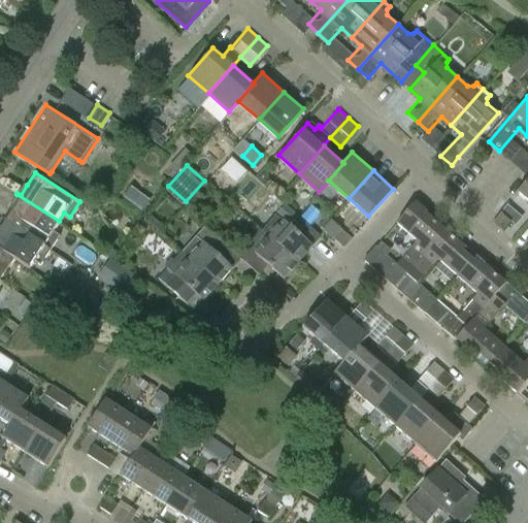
[(527,177),(518,190),(527,199),(527,177)]
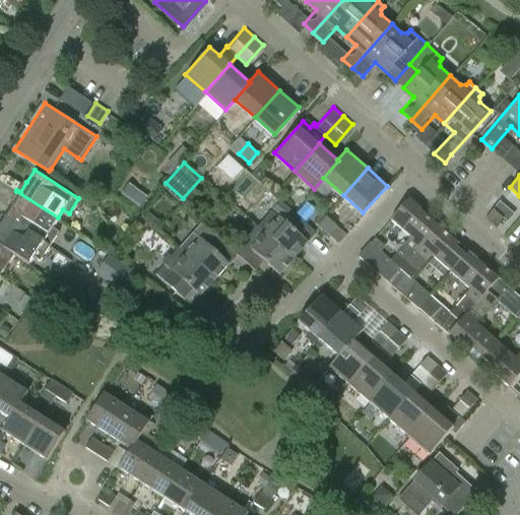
[(58,217),(16,191),(12,197),(15,200),(5,214),(50,244),(59,229),(53,226),(58,217)]
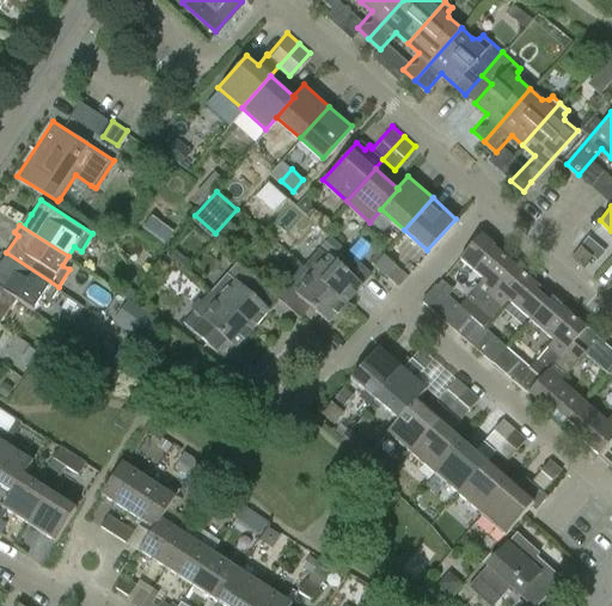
[(457,331),(515,262),(479,231),(459,255),(483,275),(459,303),(435,282),(421,299),(433,310),(457,331)]
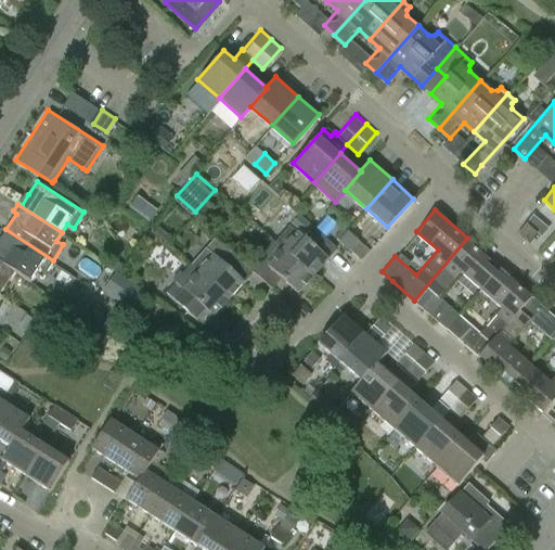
[(274,238),(283,245),(312,271),(327,255),(310,240),(320,229),(299,210),(274,238)]
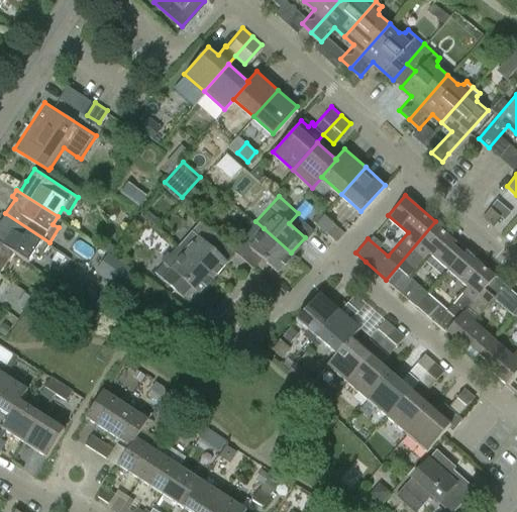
[(490,206),(482,215),(492,223),(500,214),(490,206)]
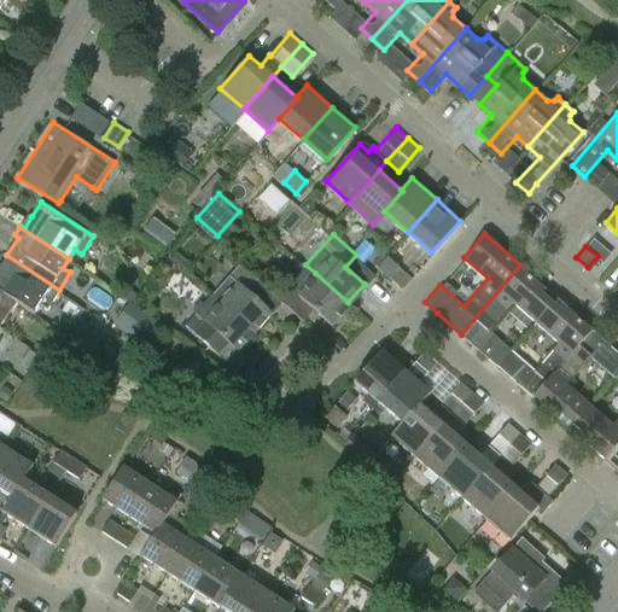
[(59,290),(6,255),(0,264),(0,269),(12,278),(4,291),(17,299),(16,299),(35,312),(41,302),(47,306),(59,290)]
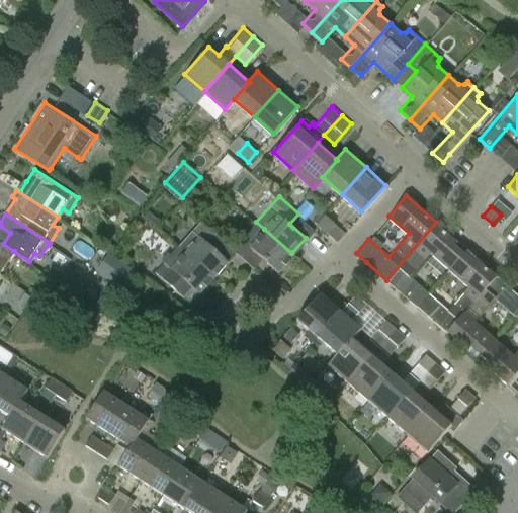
[(200,218),(178,244),(213,274),(227,259),(211,245),(221,236),(200,218)]
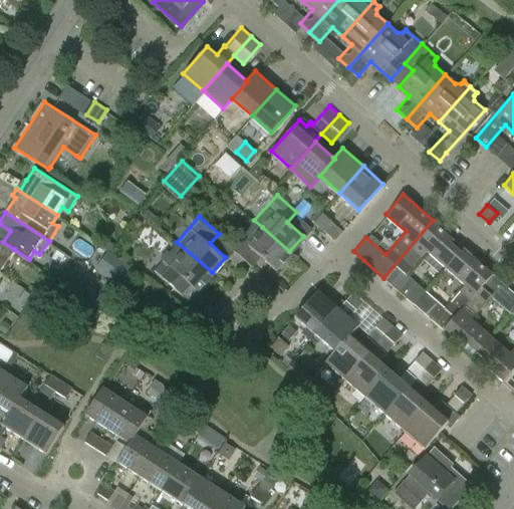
[(413,303),(426,289),(406,272),(427,248),(446,266),(463,246),(433,220),(383,278),(403,294),(413,303)]
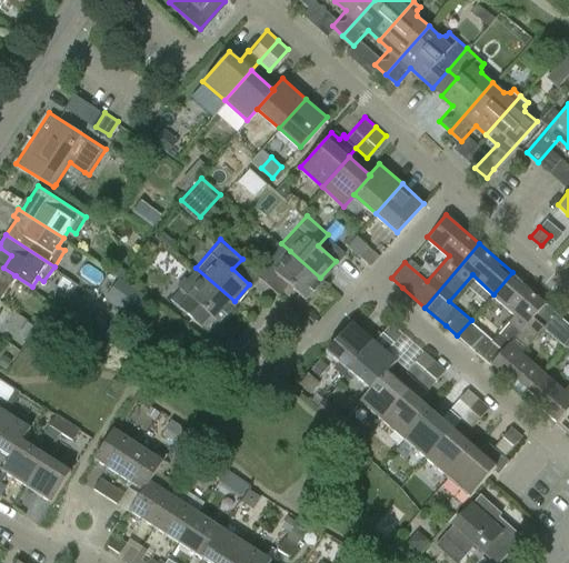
[(306,295),(320,278),(290,251),(276,269),(267,261),(257,272),(279,291),(288,280),(306,295)]
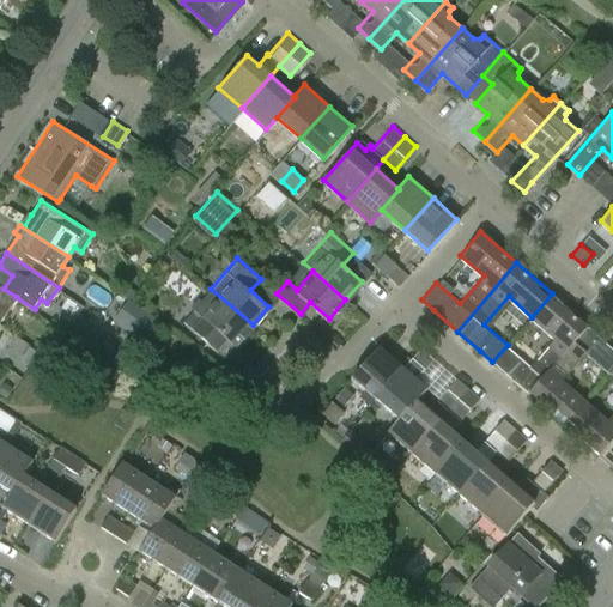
[(17,297),(4,289),(0,285),(0,321),(16,297),(17,297)]
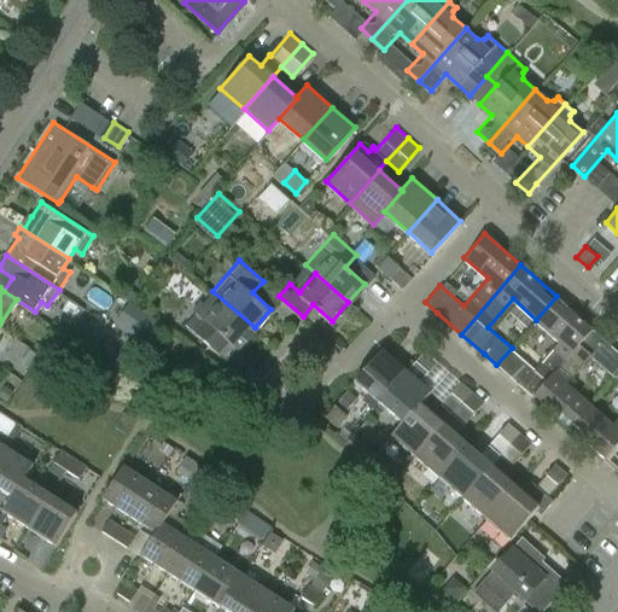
[(238,347),(255,327),(213,291),(204,301),(200,298),(193,306),(196,309),(185,321),(209,343),(220,331),(238,347)]
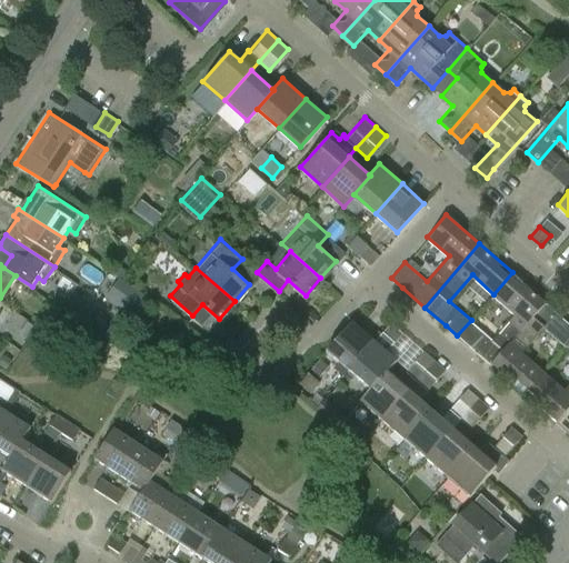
[(512,272),(493,294),(516,313),(492,339),(471,320),(457,335),(468,344),(489,363),(545,301),(512,272)]
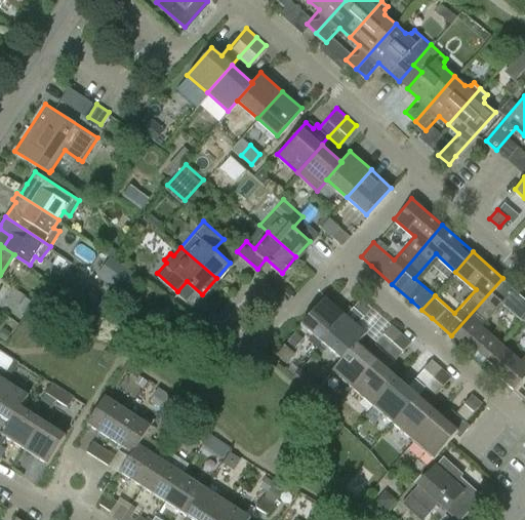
[(502,278),(451,335),(482,362),(499,342),(480,325),(500,302),(511,310),(521,318),(524,313),(524,297),(523,295),(502,278)]
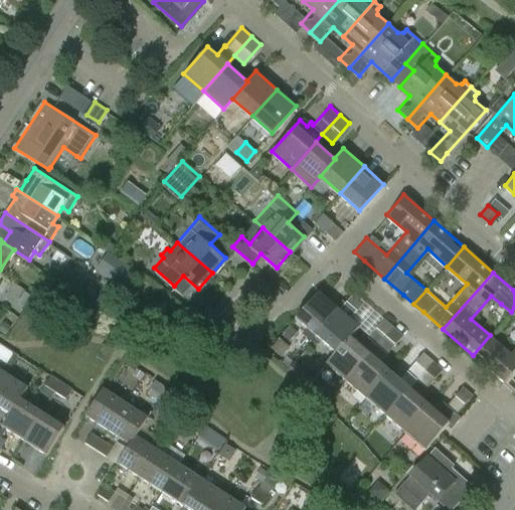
[(315,335),(338,308),(319,290),(295,318),(315,335)]
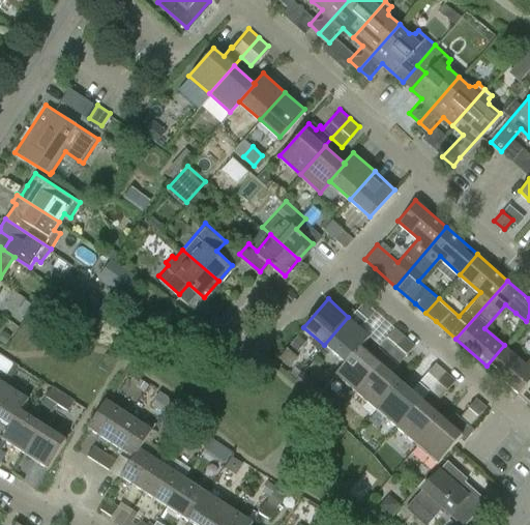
[(529,316),(526,321),(529,324),(529,356),(524,362),(504,345),(487,366),(517,392),(529,377),(529,316)]
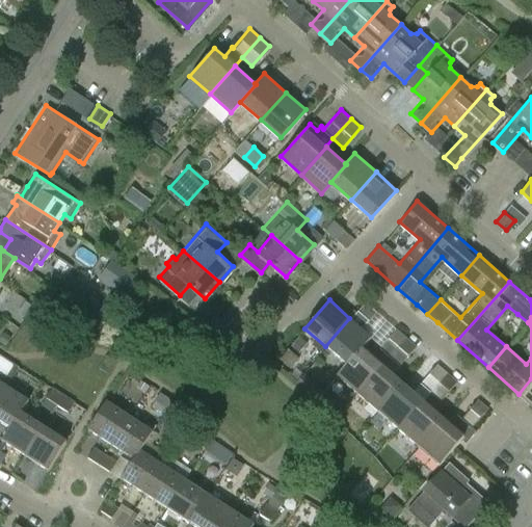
[(370,336),(349,318),(325,346),(345,363),(345,364),(361,345),(362,346),(370,336)]
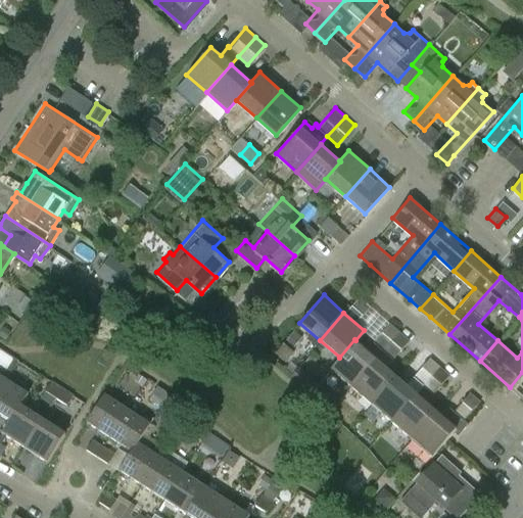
[(382,349),(399,329),(389,320),(372,340),(382,349)]
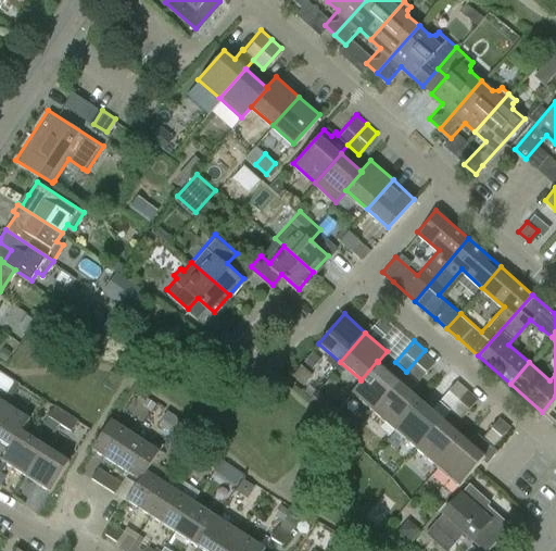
[(436,360),(425,350),(406,372),(416,380),(436,360)]
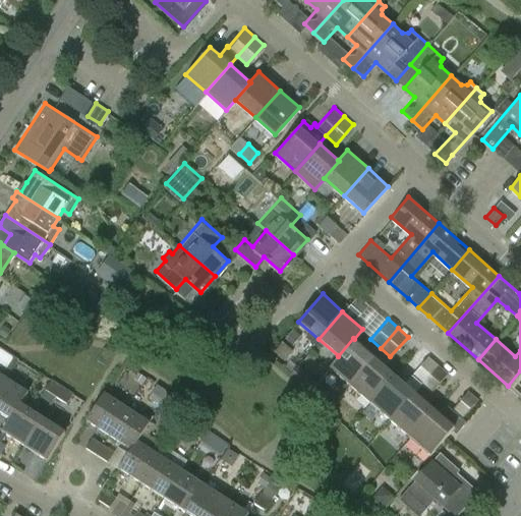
[(338,356),(338,355),(329,365),(350,384),(373,356),(381,348),(370,339),(359,344),(354,339),(353,338),(338,356)]
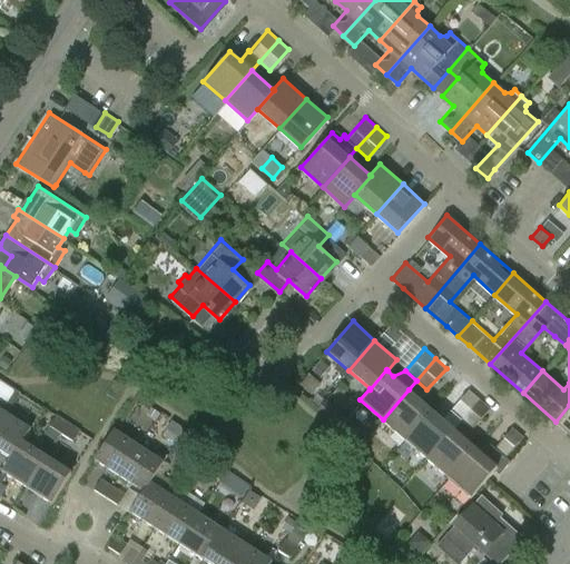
[(310,392),(320,381),(308,372),(300,382),(310,392)]
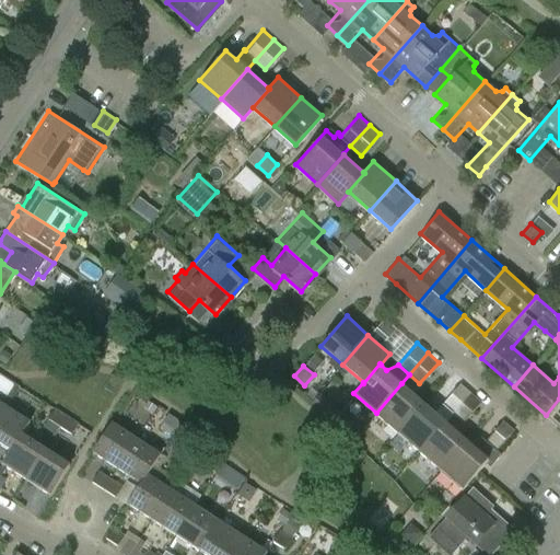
[(112,372),(104,384),(113,390),(120,378),(112,372)]
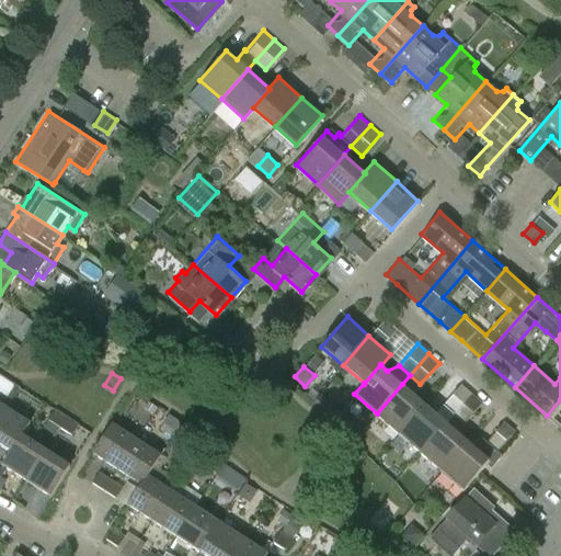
[(454,412),(471,390),(461,382),(443,403),(454,412)]
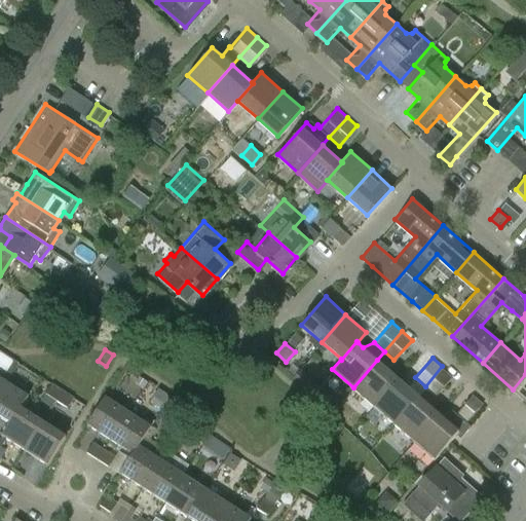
[(353,387),(373,405),(398,377),(377,360),(353,387)]
